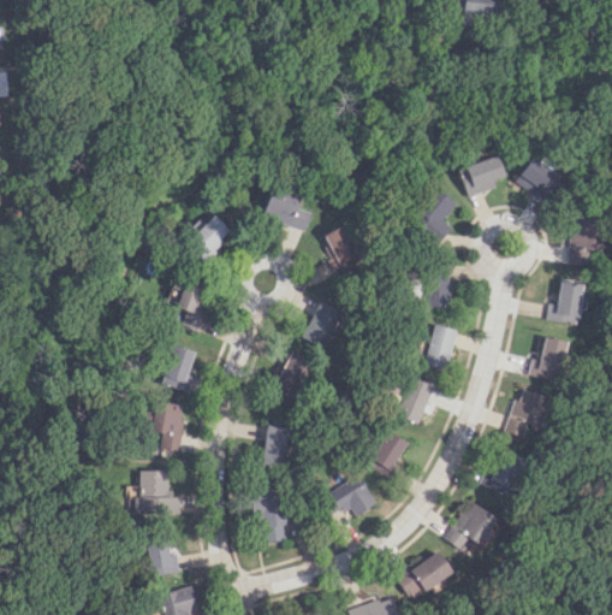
[(495,23),(497,0),(463,0),(463,21),(495,23)]
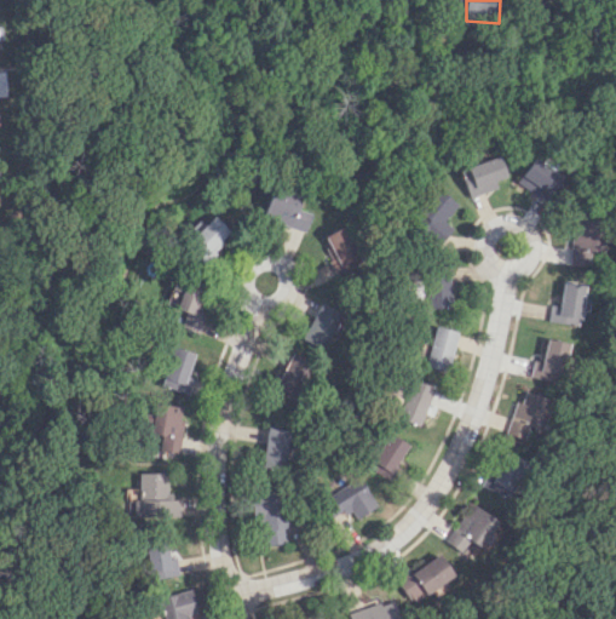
[(461,170),(472,199),(499,189),(496,182),(507,177),(500,155),(461,170)]
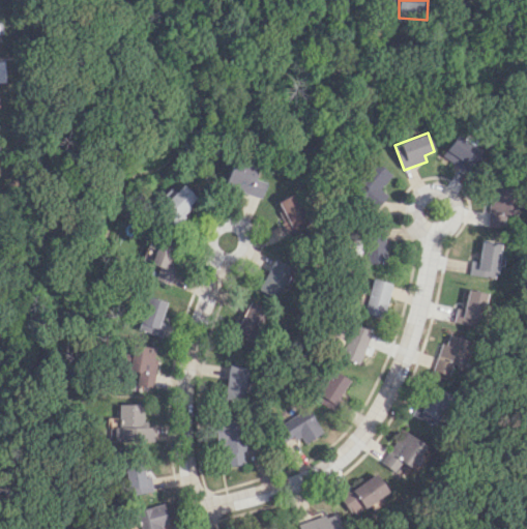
[(486,155),(459,134),(444,152),(471,173),(486,155)]
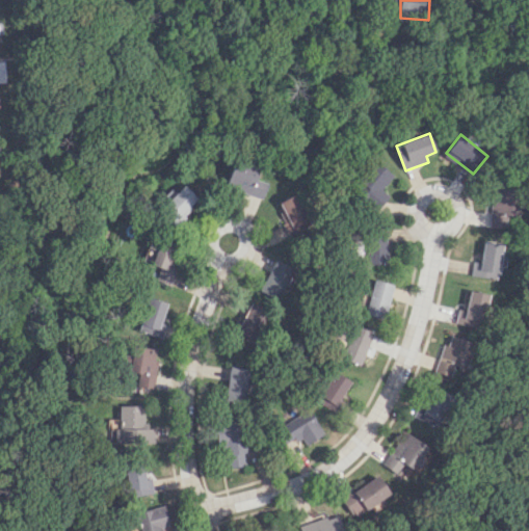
[(271,184),(258,180),(261,170),(236,162),(228,187),(265,201),(271,184)]
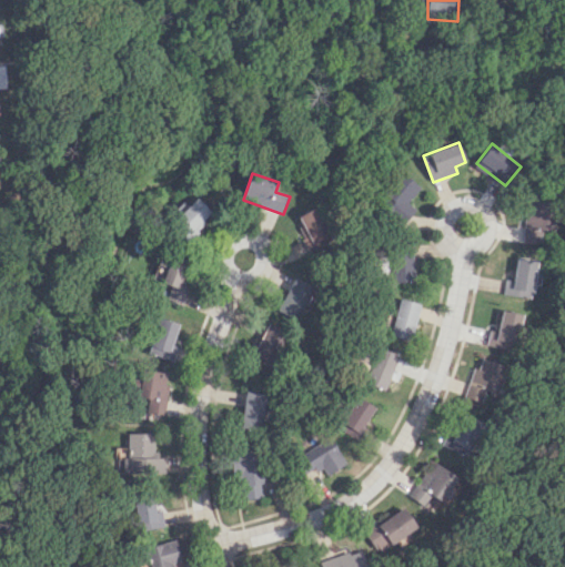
[(419,210),(410,202),(422,189),(406,174),(387,194),(396,203),(389,211),(404,225),(419,210)]
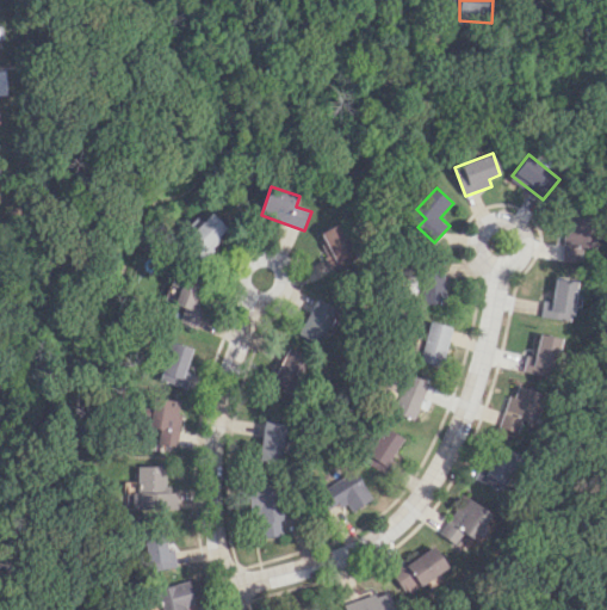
[(189,235),(206,256),(230,233),(212,214),(189,235)]
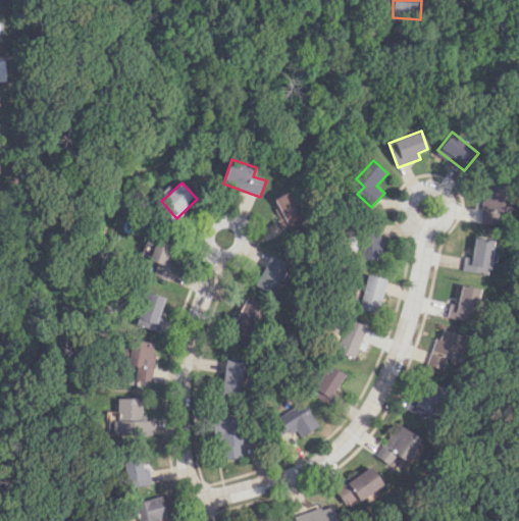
[(504,186),(483,186),(482,224),(503,224),(504,186)]
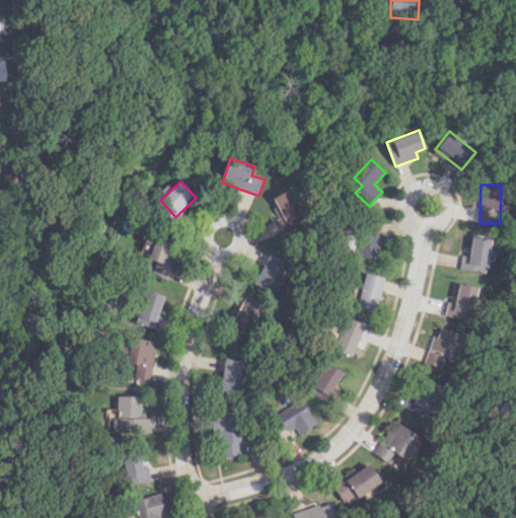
[(305,220),(289,190),(272,199),(289,229),(305,220)]
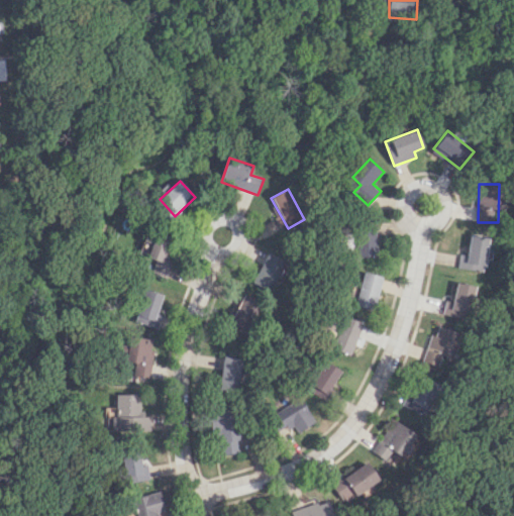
[(379,256),(378,224),(357,225),(360,258),(379,256)]
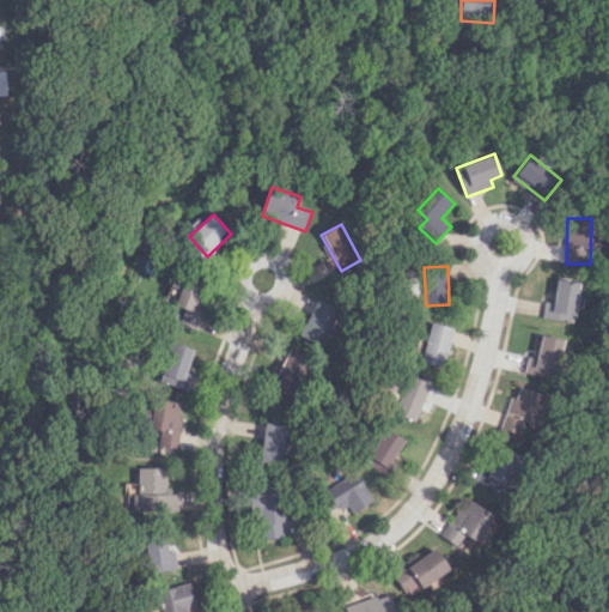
[(577,322),(578,280),(556,279),(555,303),(546,303),(544,321),(577,322)]
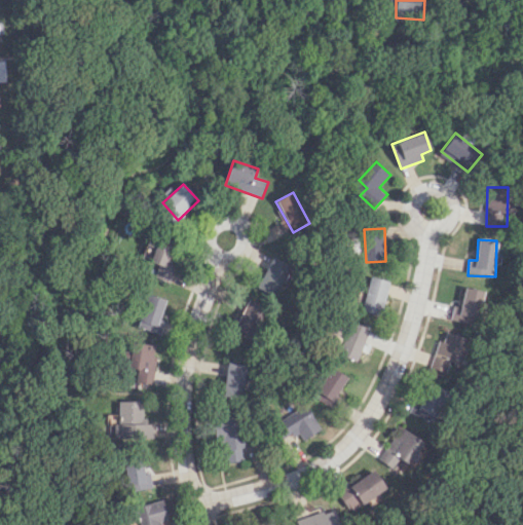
[(171,284),(181,250),(157,242),(151,262),(159,265),(155,278),(171,284)]
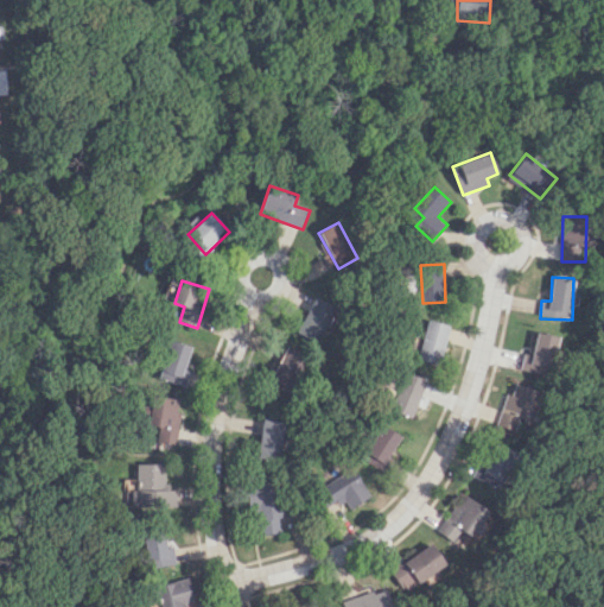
[(320,343),(339,309),(318,297),(299,332),(320,343)]
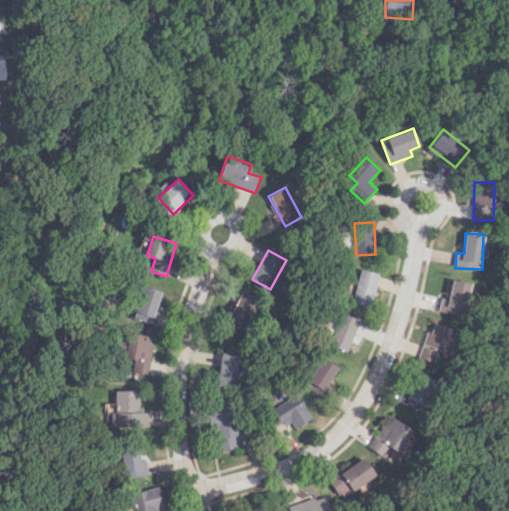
[(374,307),(379,273),(360,270),(355,305),(374,307)]
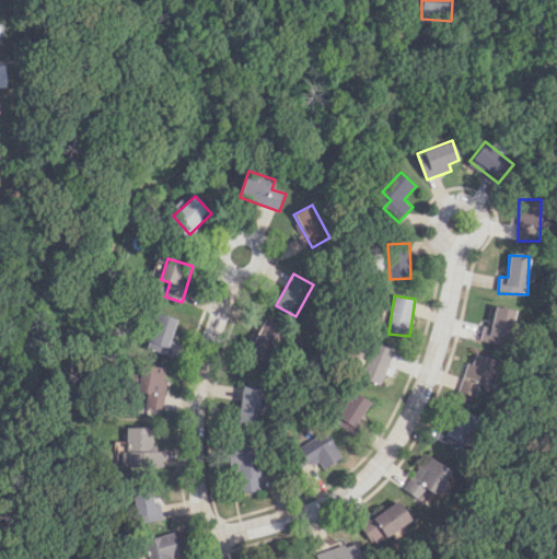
[(508,347),(515,310),(497,305),(490,334),(486,333),(485,342),(508,347)]
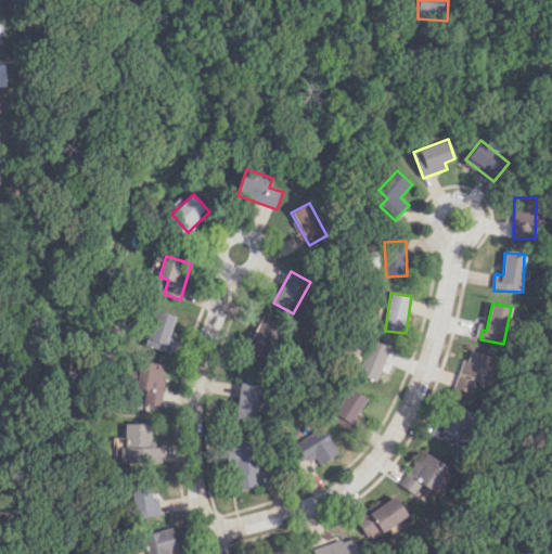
[(174,338),(170,337),(175,316),(154,311),(145,348),(170,353),(174,338)]
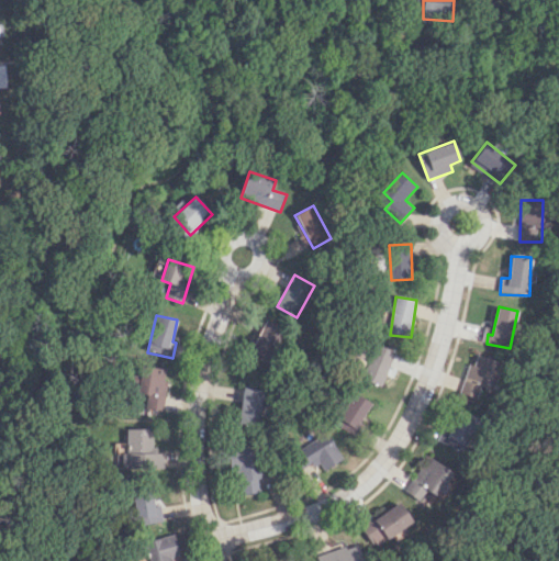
[(287,331),(265,320),(249,354),(271,363),(287,331)]
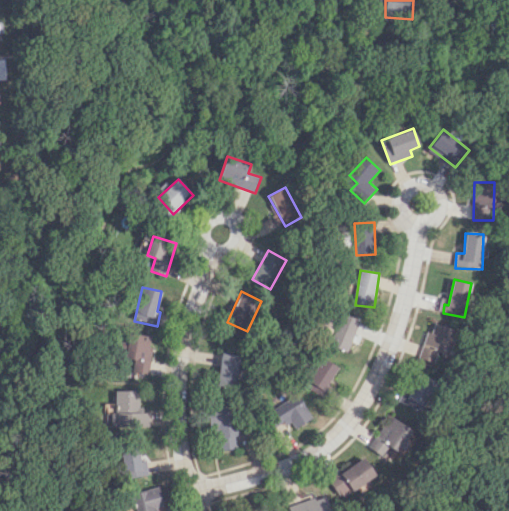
[(348,352),(361,321),(344,314),(331,345),(348,352)]
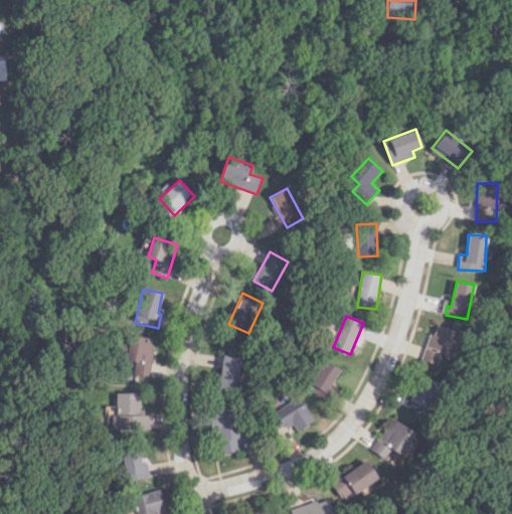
[(423,359),(438,365),(442,353),(449,355),(458,331),(437,323),(423,359)]
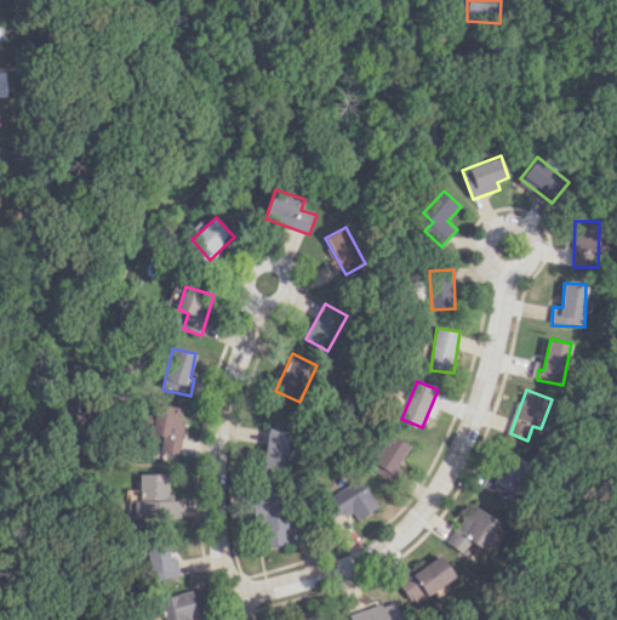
[(152,436),(161,437),(160,453),(181,454),(183,408),(154,405),(152,436)]
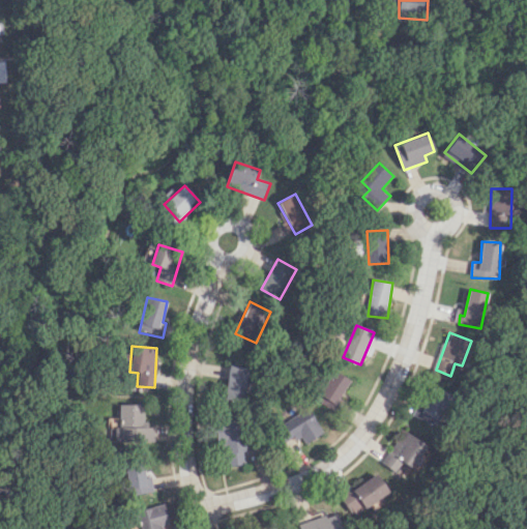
[(228,401),(250,402),(251,368),(230,366),(228,401)]
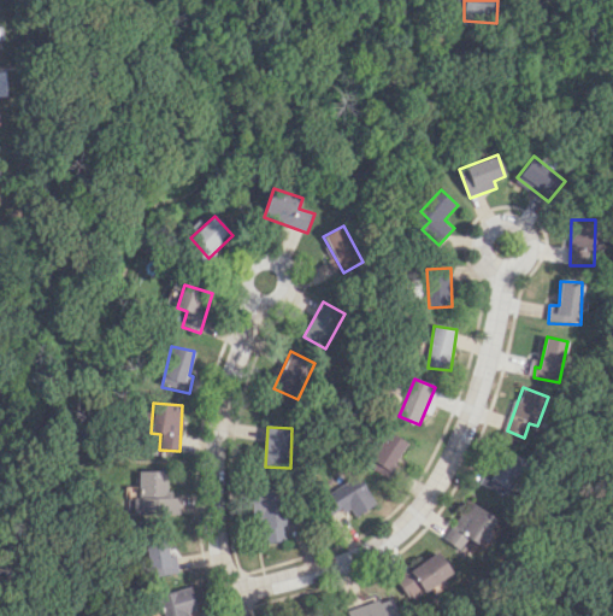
[(395,464),(410,444),(392,432),(369,464),(393,480),(401,468),(395,464)]
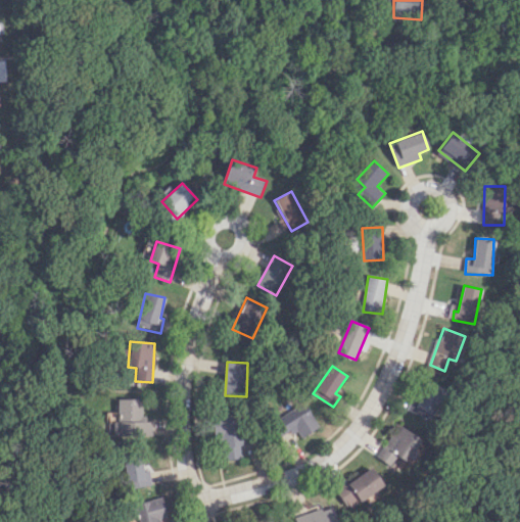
[(408,412),(433,422),(446,389),(428,382),(419,402),(413,400),(408,412)]
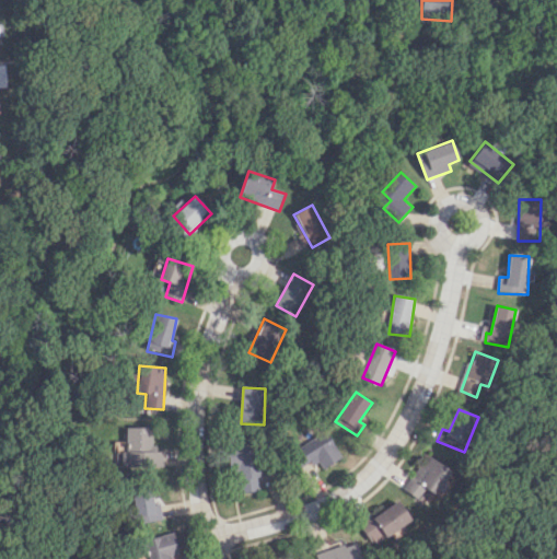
[(152,428),(125,428),(126,449),(120,449),(120,468),(163,467),(163,452),(153,452),(152,428)]
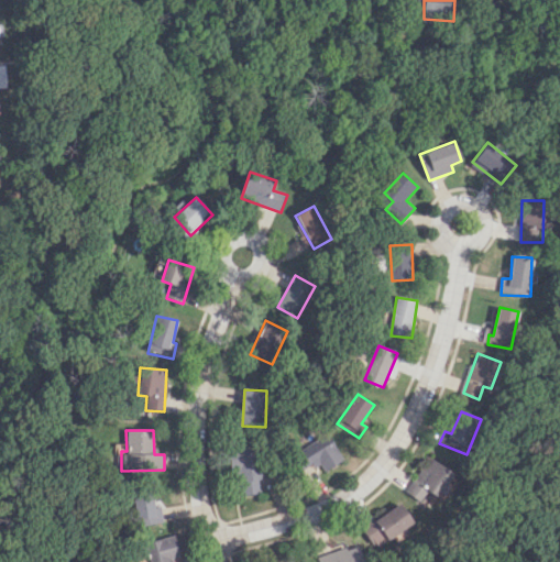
[(344,460),(333,441),(297,463),(305,476),(320,466),(324,472),(344,460)]
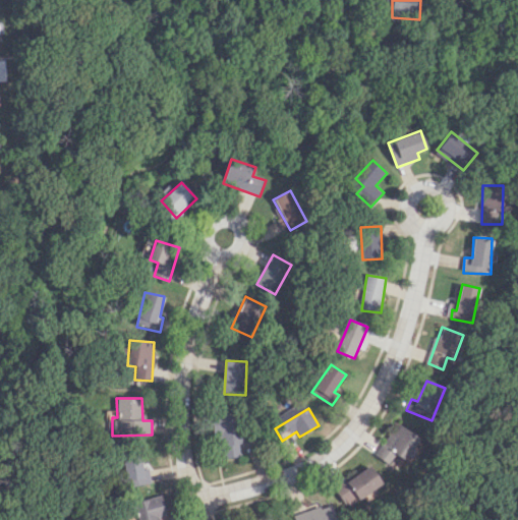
[(245,454),(230,413),(212,419),(226,460),(245,454)]
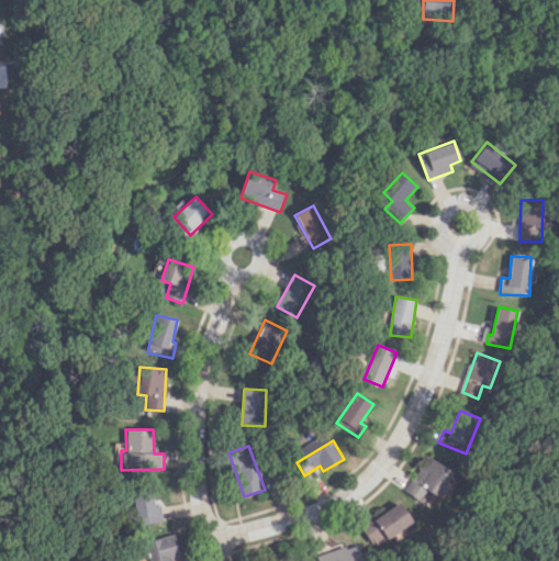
[(458,480),(435,458),(406,490),(429,511),(458,480)]
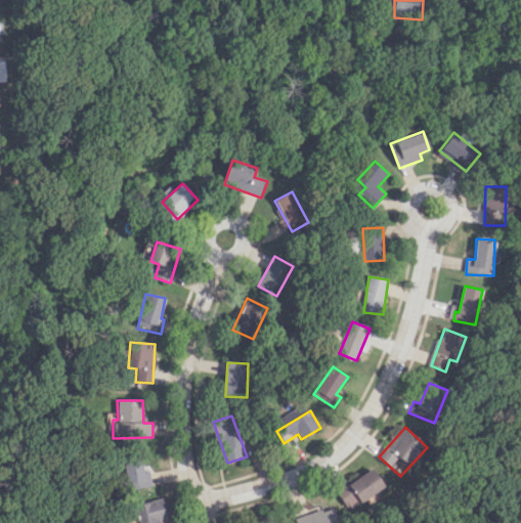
[(143,473),(140,462),(122,466),(128,491),(152,485),(148,472),(143,473)]
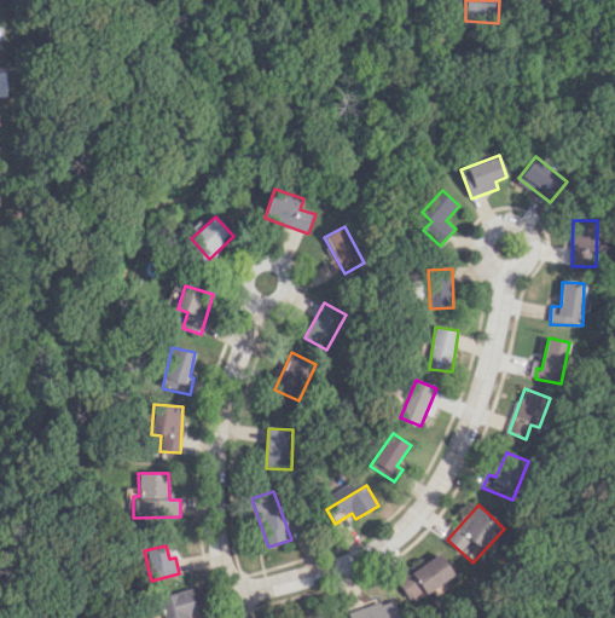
[(456,576),(444,555),(400,579),(415,605),(450,584),(447,581),(456,576)]
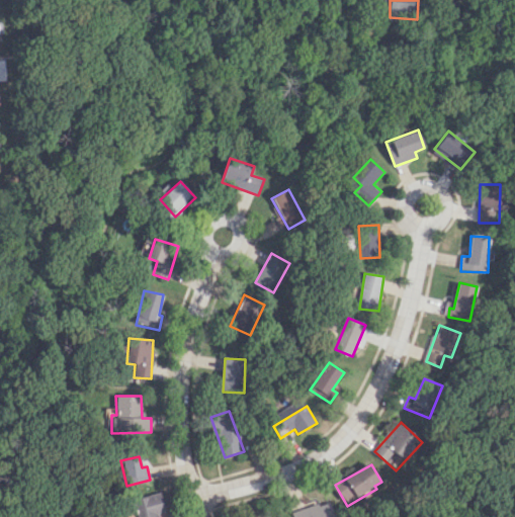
[(162,516),(162,515),(166,514),(161,493),(134,500),(137,516),(162,516)]
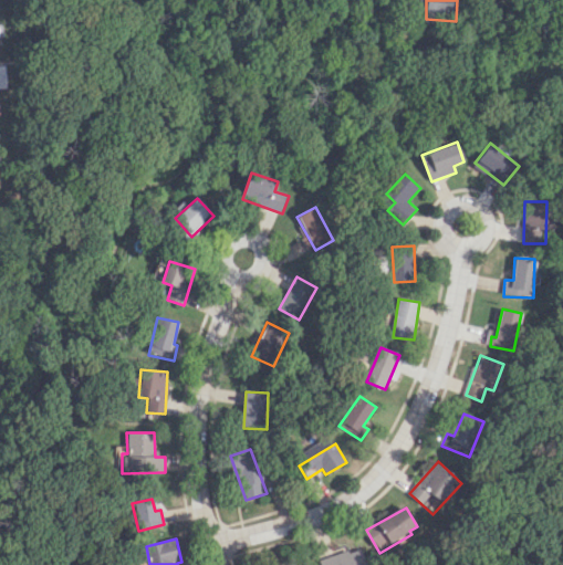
[(368,564),(361,548),(350,554),(347,548),(321,561),(322,564),(341,564),(368,564)]
